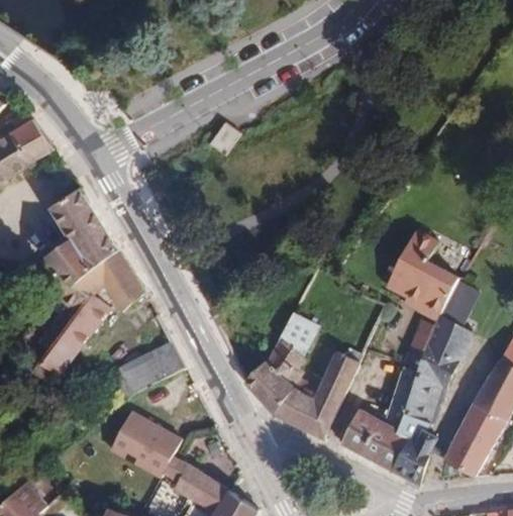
[(31,118),(0,137),(0,182),(38,158),(54,148),(31,118)]
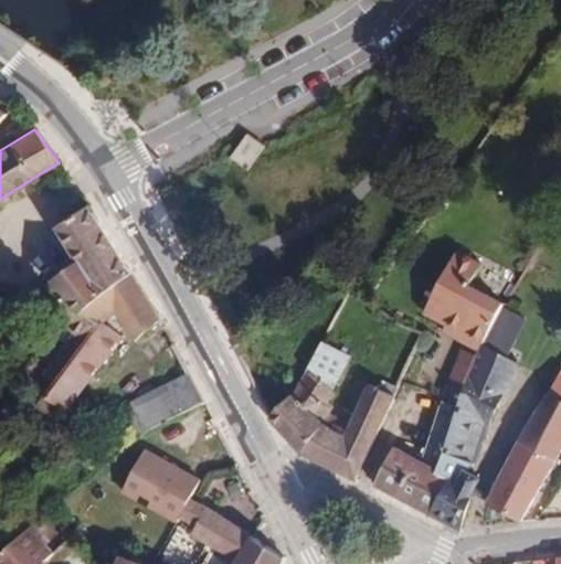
[(65,172),(59,162),(42,172),(49,182),(65,172)]
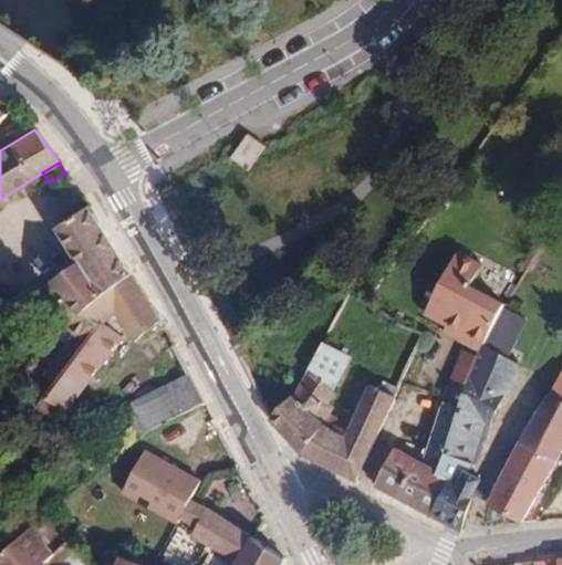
[(81,307),(129,273),(87,205),(56,225),(80,261),(53,280),(54,290),(41,307),(73,331),(28,390),(39,399),(42,395),(84,339),(97,322),(81,307)]
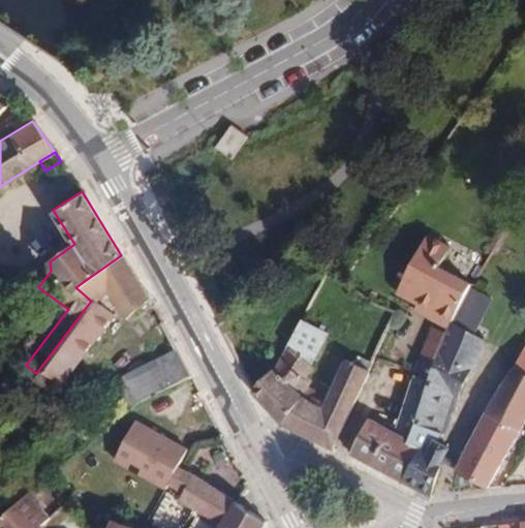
[(448,247),(424,236),(394,291),(415,303),(449,320),(470,285),(436,267),(448,247)]
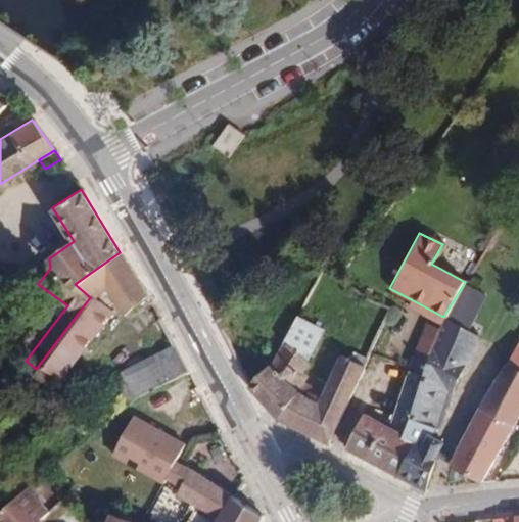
[(143,288),(120,252),(75,284),(90,297),(78,314),(39,365),(57,377),(115,304),(122,314),(146,294),(143,288)]
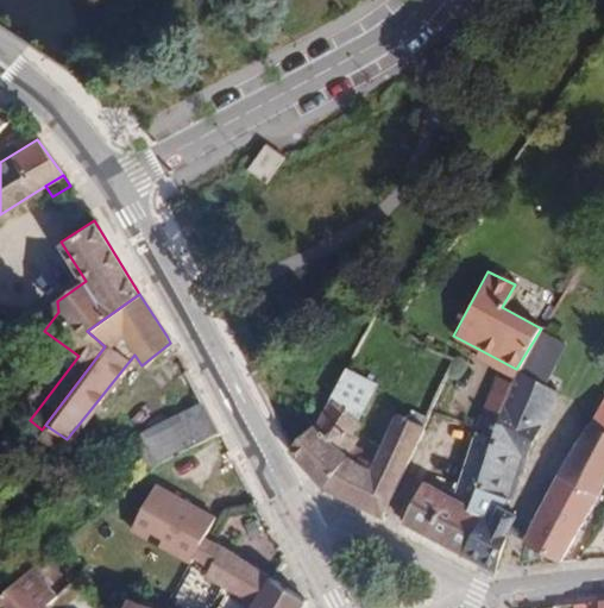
[(473,356),(511,377),(516,369),(478,349),(473,356)]
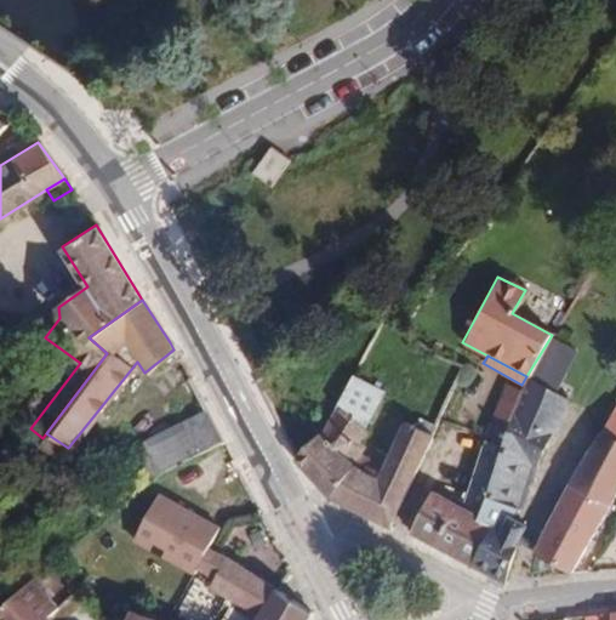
[(352,375),(321,436),(294,460),(326,495),(328,498),(365,516),(387,527),(431,434),(404,419),(395,454),(381,449),(377,460),(359,450),(376,434),(372,432),(383,391),(352,375)]
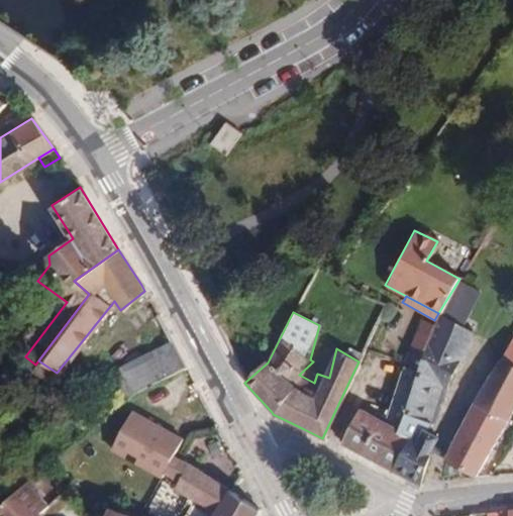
[(436,320),(427,344),(457,358),(470,332),(438,313),(436,320)]
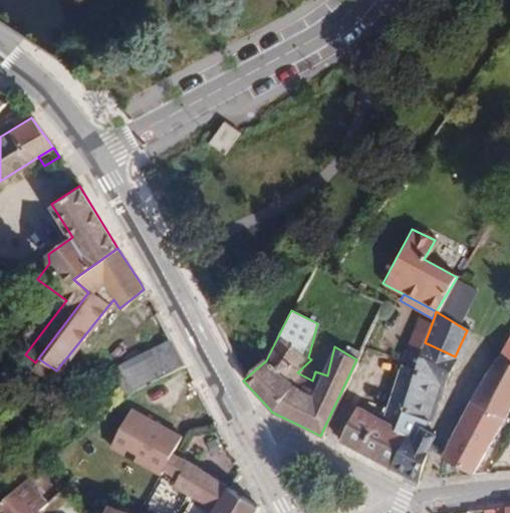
[(416,368),(425,342),(434,318),(432,318),(417,313),(400,363),(416,368)]
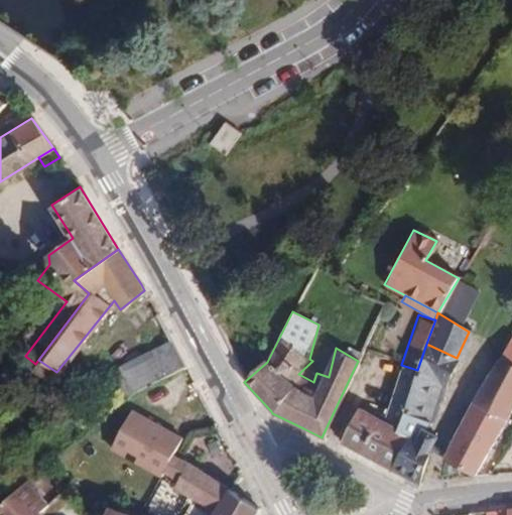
[(271,344),(262,332),(250,341),(259,353),(271,344)]
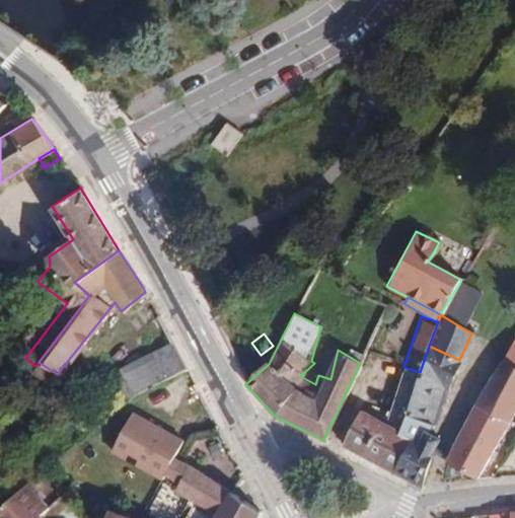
[(488,378),(472,403),(509,421),(514,405),(514,339),(513,339),(500,361),(488,378)]
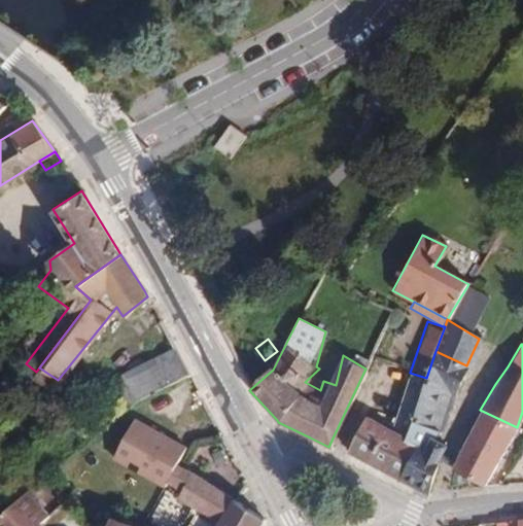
[(163,386),(187,374),(174,347),(120,375),(125,383),(115,388),(126,408),(135,401),(163,386)]
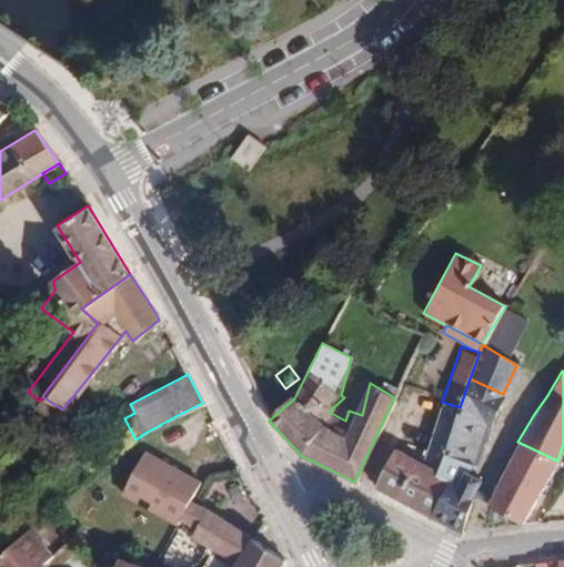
[(269,421),(294,398),(285,388),(275,375),(253,394),(269,421)]
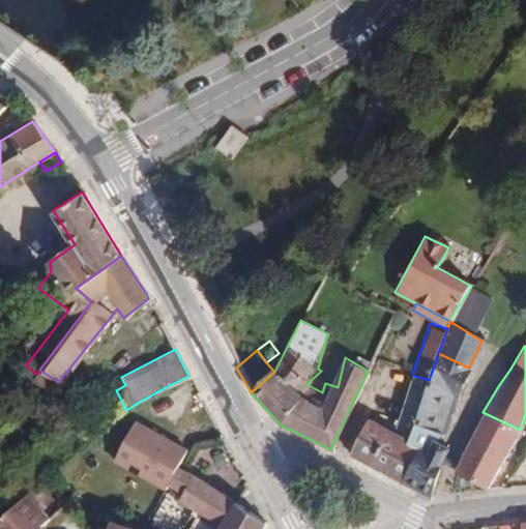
[(438,353),(429,380),(408,441),(416,445),(401,481),(430,497),(442,459),(447,448),(435,442),(440,434),(441,433),(450,405),(456,397),(469,368),(438,353)]
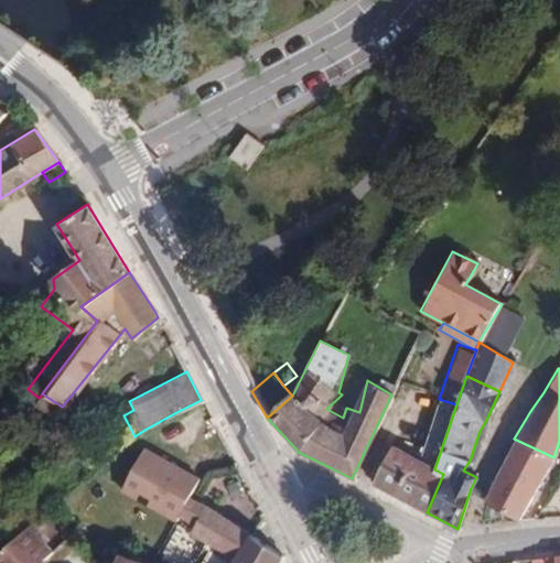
[(434,469),(456,404),(439,399),(418,461),(434,469)]
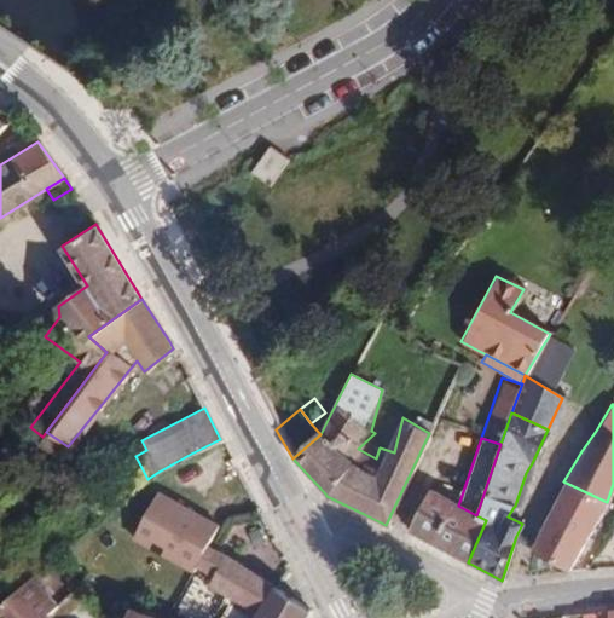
[(231,460),(220,439),(191,454),(203,475),(231,460)]
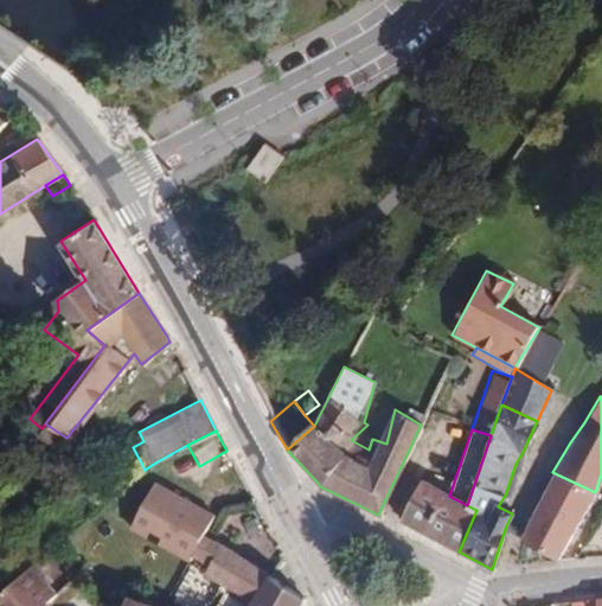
[(595,492),(552,472),(530,515),(519,540),(555,560),(595,492)]
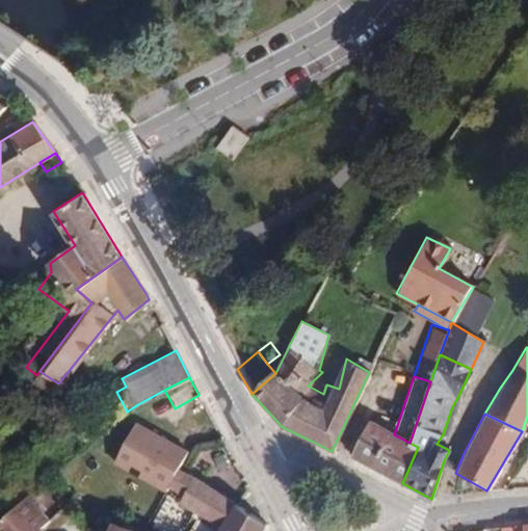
[(418,447),(410,443),(394,434),(368,420),(349,455),(402,483),(418,447)]
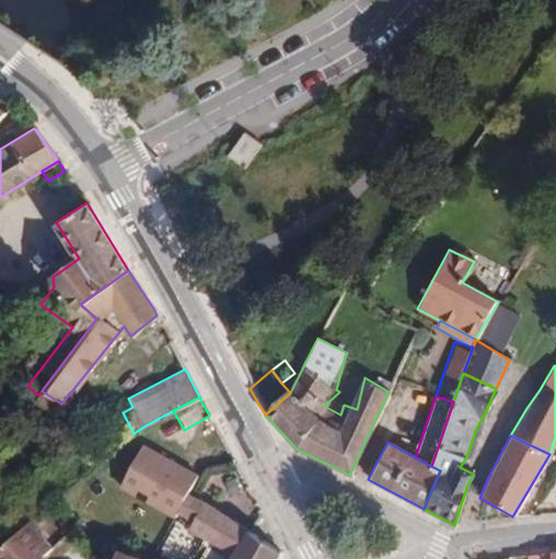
[(186,492),(196,475),(177,464),(176,467),(171,464),(172,461),(142,443),(118,484),(171,515),(173,509),(184,496),(186,492)]
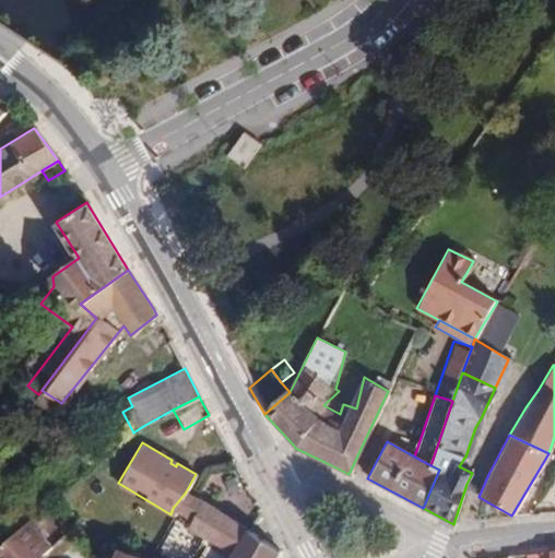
[(186,491),(184,495),(173,508),(189,518),(232,545),(247,530),(234,521),(223,514),(186,491)]
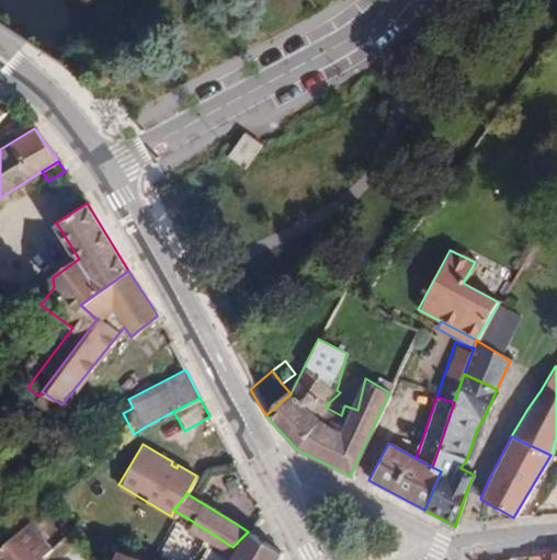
[(239,516),(228,510),(224,516),(235,523),(239,516)]
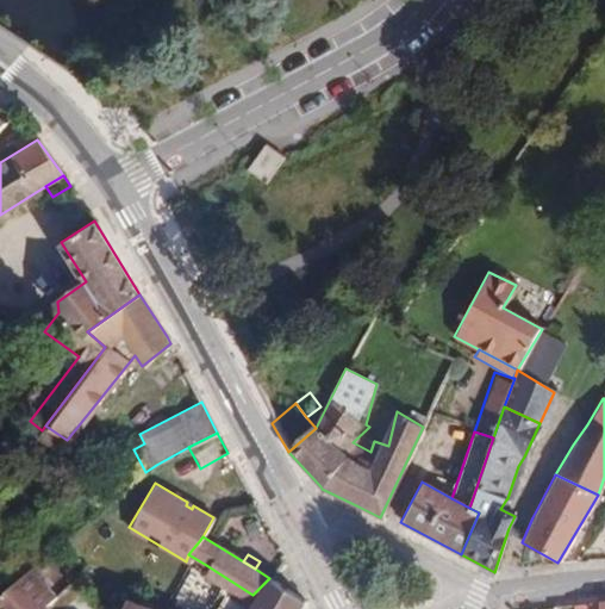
[(299,608),(304,601),(269,578),(253,595),(206,565),(200,575),(225,590),(216,608),(299,608)]
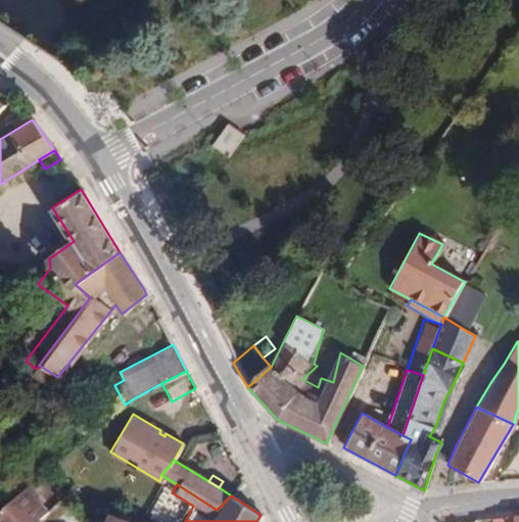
[(35,521),(46,512),(48,510),(26,486),(0,510),(0,521),(35,521)]
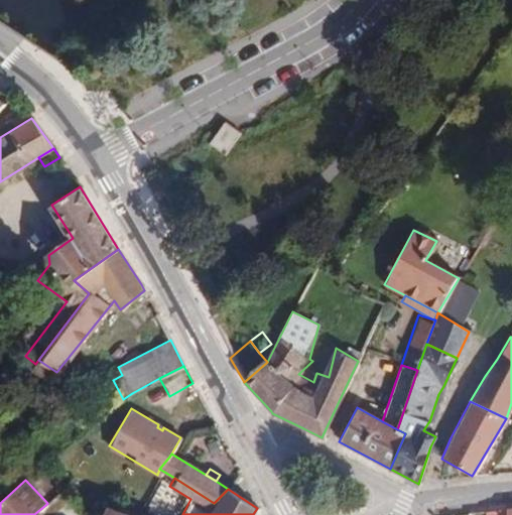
[(106,514),(146,514),(114,499),(106,514)]
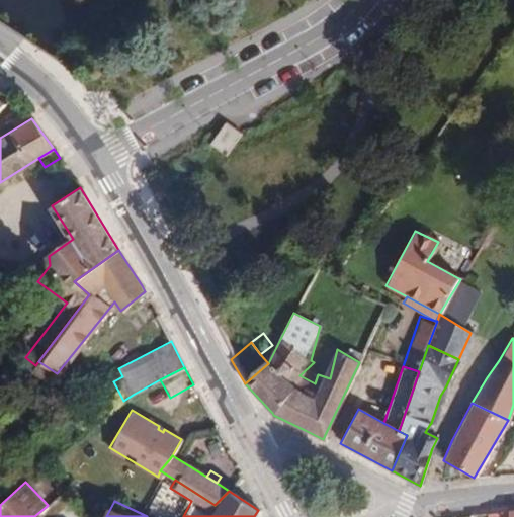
[(54,516),(46,507),(34,516),(54,516)]
